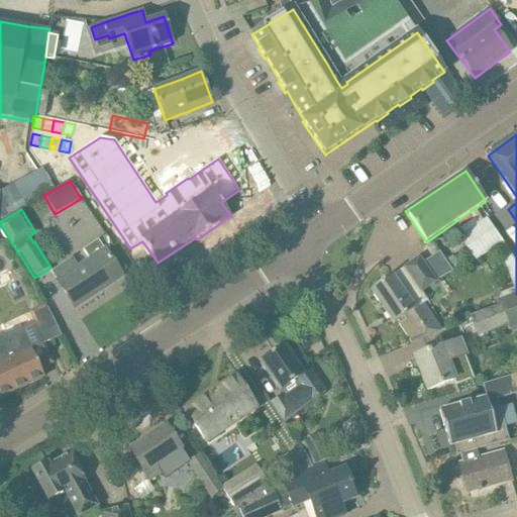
[(98,240),(83,250),(89,260),(57,282),(75,308),(103,290),(100,287),(119,275),(121,278),(122,277),(120,275),(126,270),(118,256),(111,262),(98,240)]
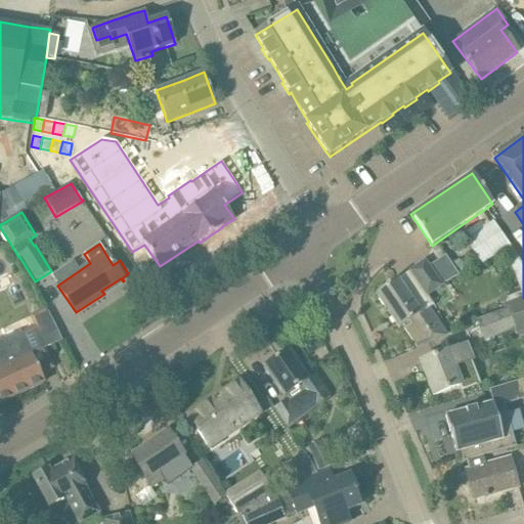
[(445,256),(428,267),(440,287),(459,275),(445,256)]
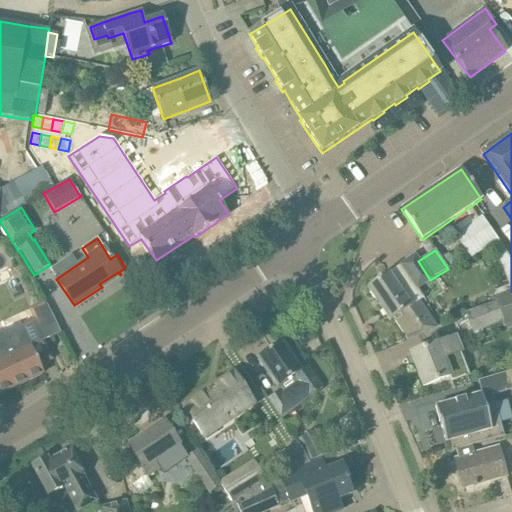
[(415,256),(400,265),(417,289),(430,280),(418,261),(415,256)]
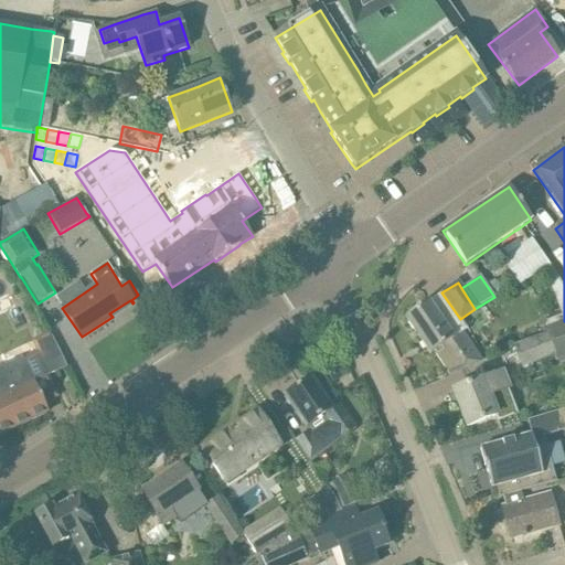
[(427,302),(405,318),(430,354),(434,352),(449,375),(481,362),(461,332),(467,329),(460,319),(441,292),(428,301),(427,302)]
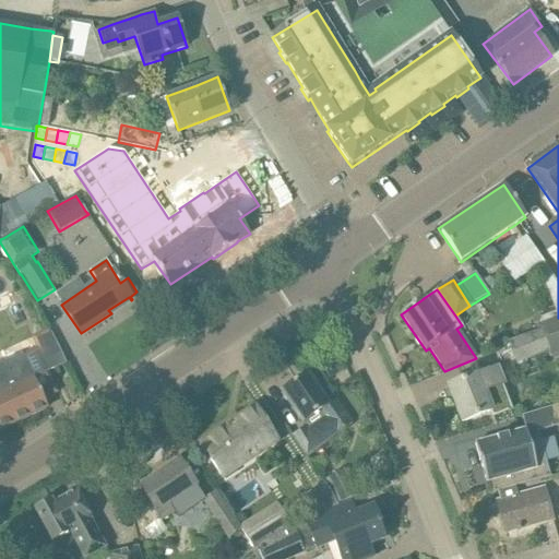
[(510,344),(509,345),(516,365),(549,353),(550,357),(558,354),(558,324),(537,334),(510,344)]
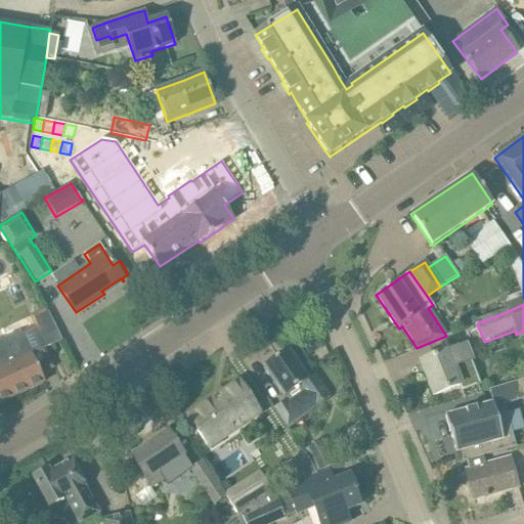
[(56,330),(45,335),(50,347),(61,341),(56,330)]
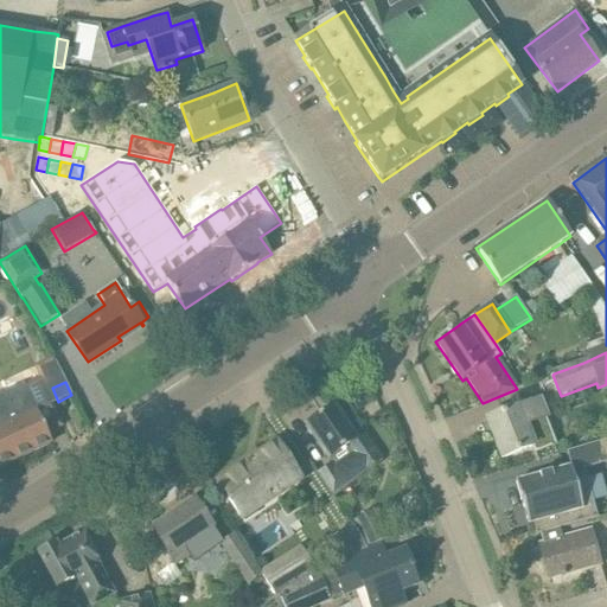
[(23,385),(0,395),(0,467),(51,443),(50,442),(23,385)]
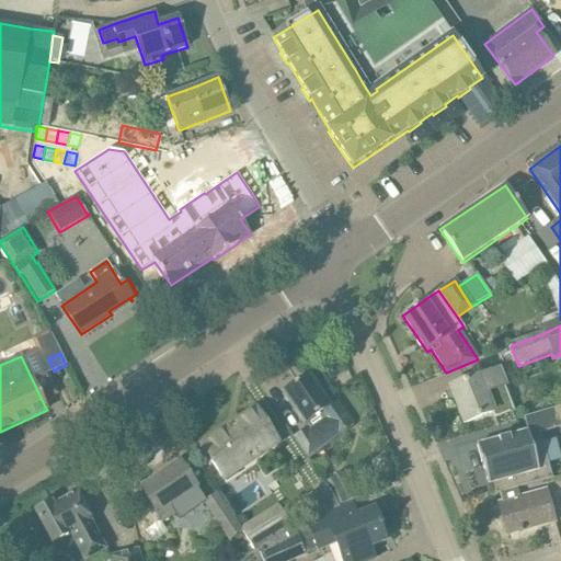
[(470,381),(449,389),(464,424),(484,416),(492,413),(493,418),(513,411),(503,386),(504,385),(499,370),(480,378),(480,377),(470,381)]
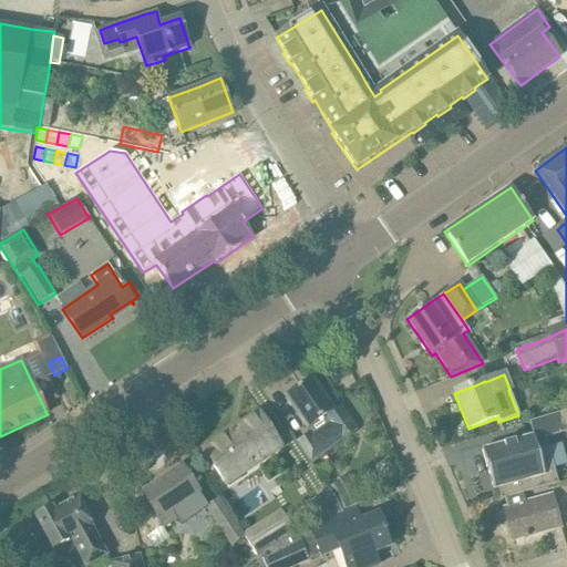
[(332,411),(311,380),(286,398),(309,433),(297,442),(311,463),(343,441),(342,439),(354,431),(338,406),(332,411)]
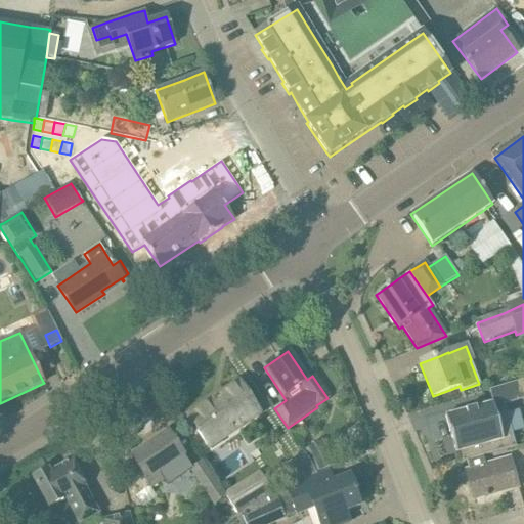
[(258,412),(238,384),(188,418),(207,446),(258,412)]
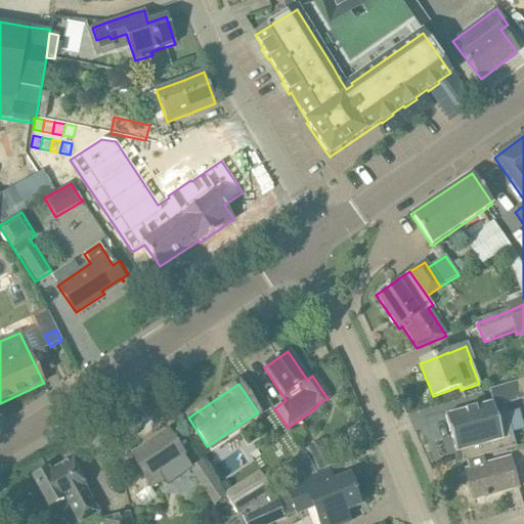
[(455,453),(460,452),(463,462),(516,447),(506,413),(496,417),(492,403),(445,417),(455,453)]
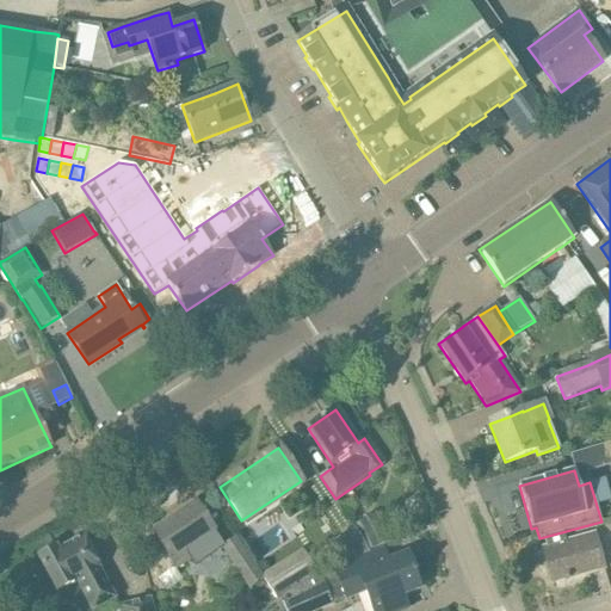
[(209,523),(196,503),(153,531),(166,551),(178,568),(201,553),(195,543),(215,530),(209,523)]
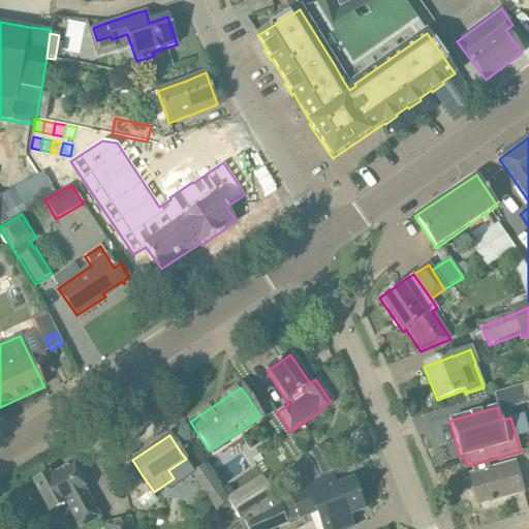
[(327,442),(308,453),(320,477),(339,467),(327,442)]
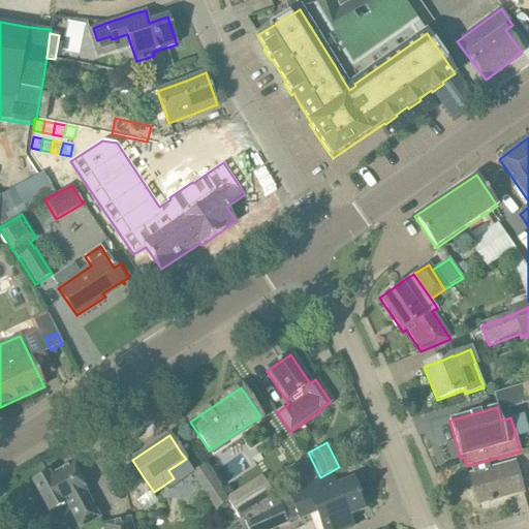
[(291,470),(302,489),(320,480),(309,460),(291,470)]
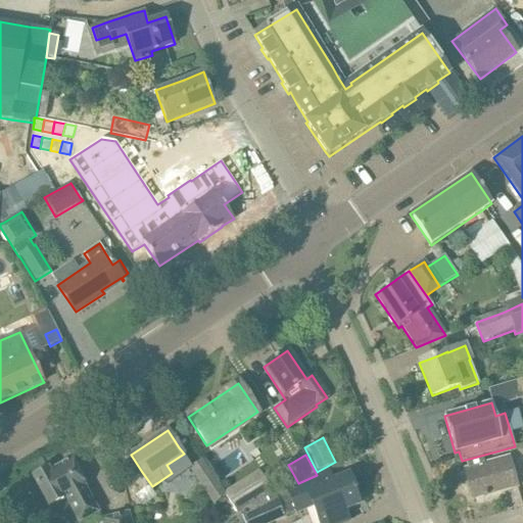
[(517,485),(509,459),(465,471),(472,498),(483,494),(484,496),(487,495),(486,494),(517,485)]
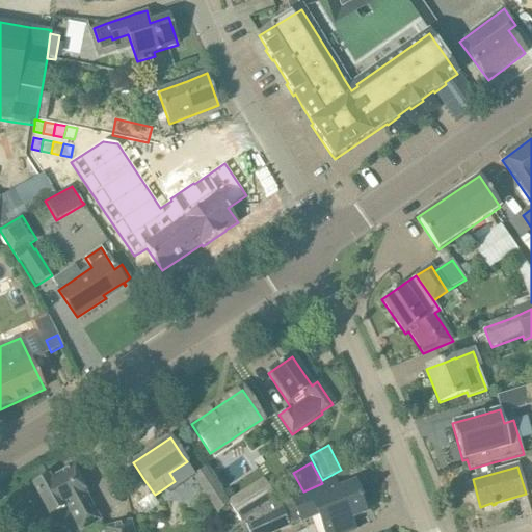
[(82,485),(72,468),(50,479),(48,476),(32,484),(50,515),(65,507),(64,506),(72,502),(75,507),(69,510),(80,531),(100,521),(85,495),(86,495),(82,485)]
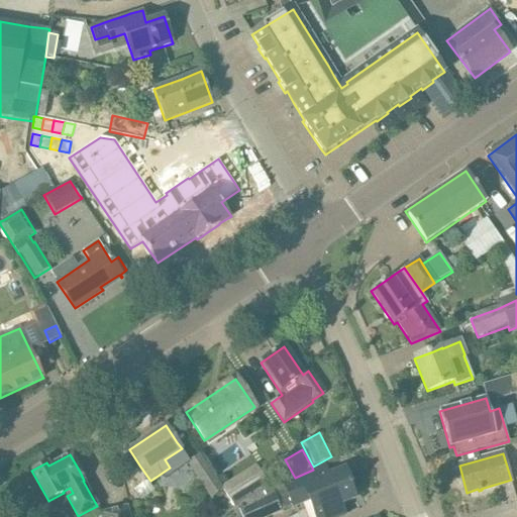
[(213,476),(200,454),(187,462),(211,499),(223,491),(213,476)]
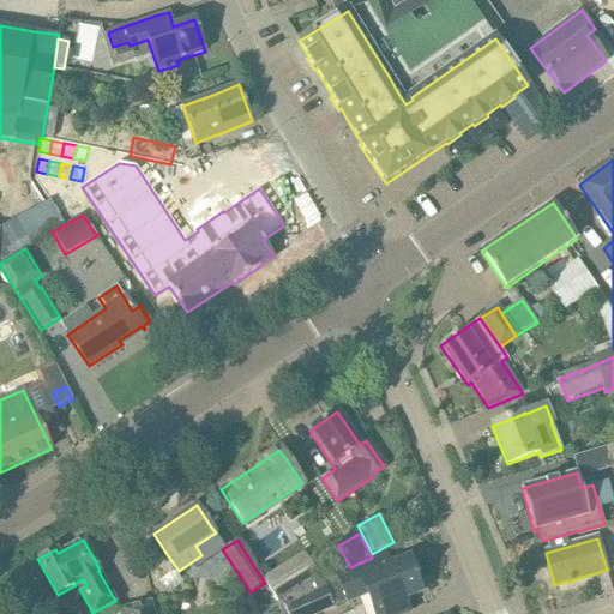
[(350,567),(336,573),(308,588),(283,601),(288,613),(318,613),(348,601),(348,602),(367,595),(374,613),(403,613),(409,612),(404,600),(422,593),(416,578),(417,577),(409,557),(390,565),(385,553),(373,558),(372,558),(350,567)]
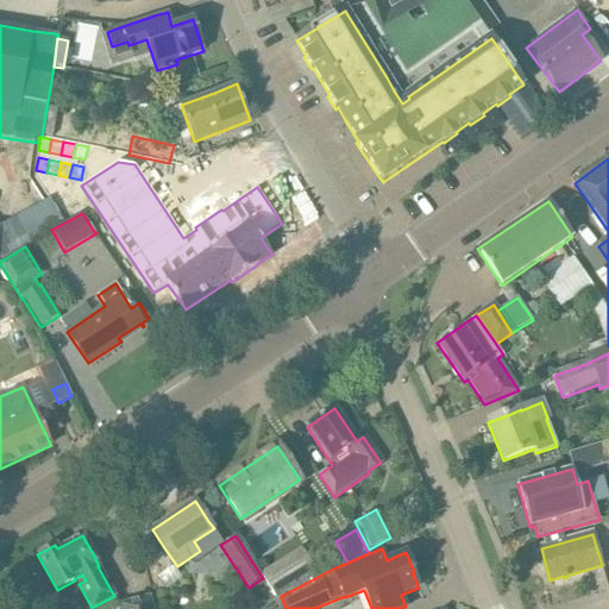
[(154,608),(151,596),(118,604),(119,608),(154,608)]
